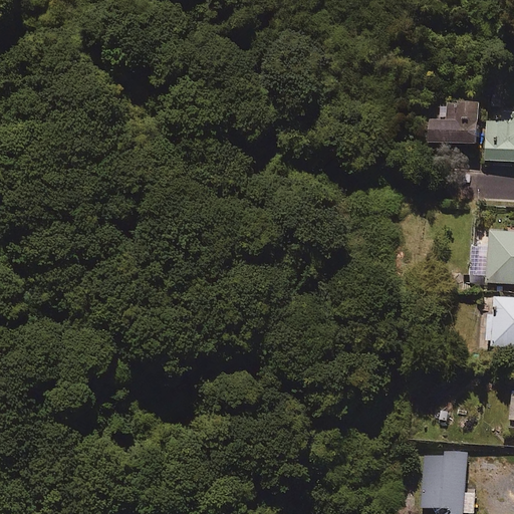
[(481,101),(448,100),(448,116),(432,116),(432,140),(481,141),(481,101)]
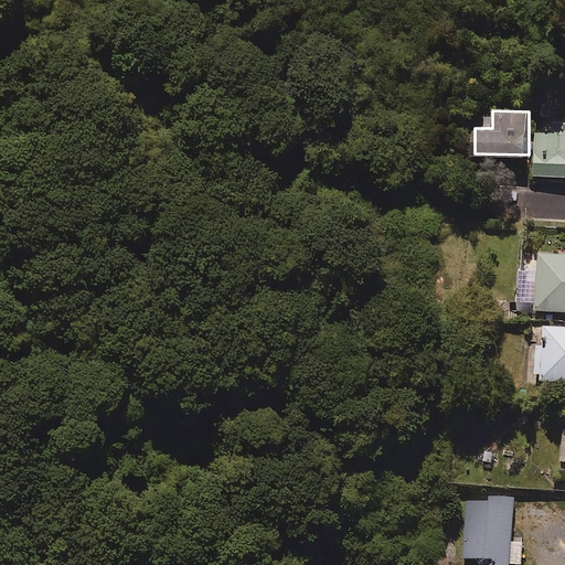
[(564,121),(536,120),(533,177),(564,178),(564,121)]
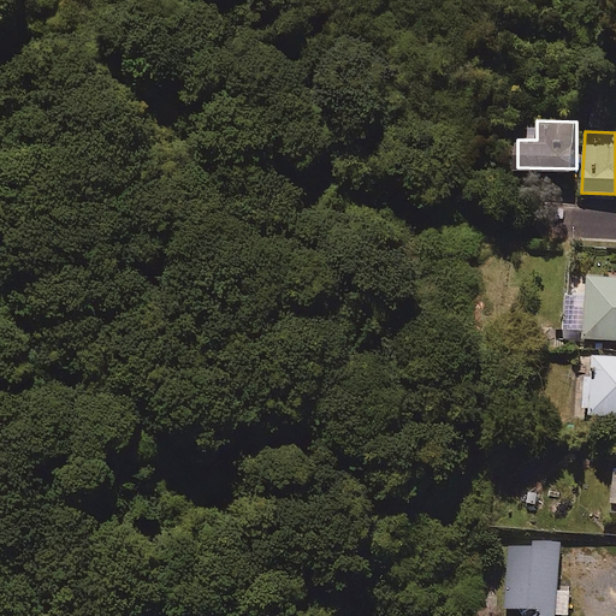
[(615,277),(587,274),(582,338),(615,339),(615,277)]
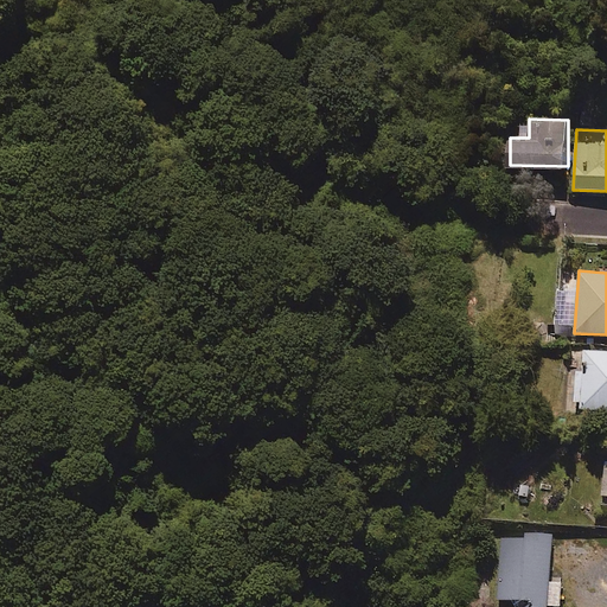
[(606,349),(587,347),(586,371),(579,371),(576,401),(583,401),(583,408),(606,409),(606,349)]
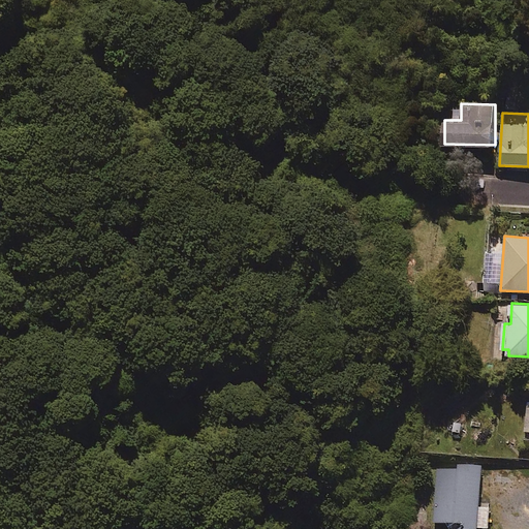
[(478,528),(481,465),(437,464),(435,523),(449,523),(449,528),(458,528),(478,528)]
